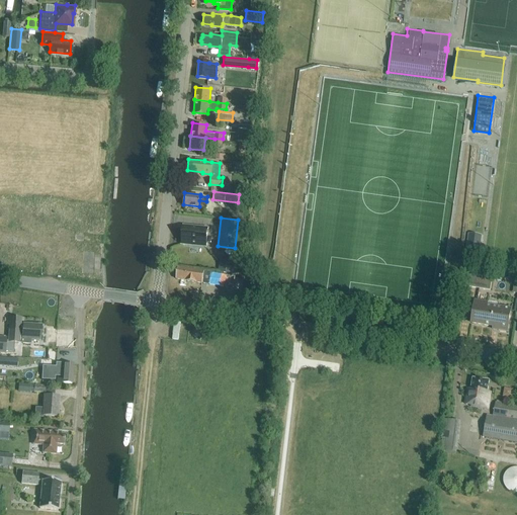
[(207,228),(182,225),(182,228),(181,228),(180,230),(181,232),(181,233),(181,241),(205,244),(207,228)]
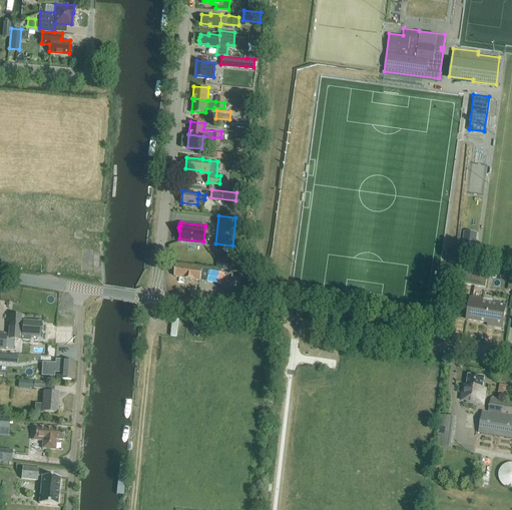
[(463,229),(461,244),(474,246),(476,230),(463,229)]
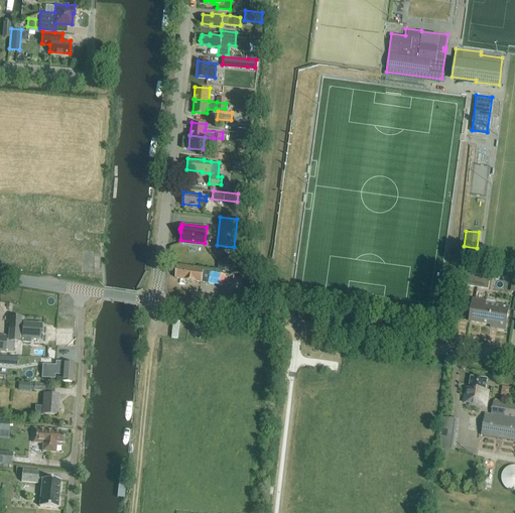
[(219,269),(232,270),(233,259),(220,258),(219,269)]
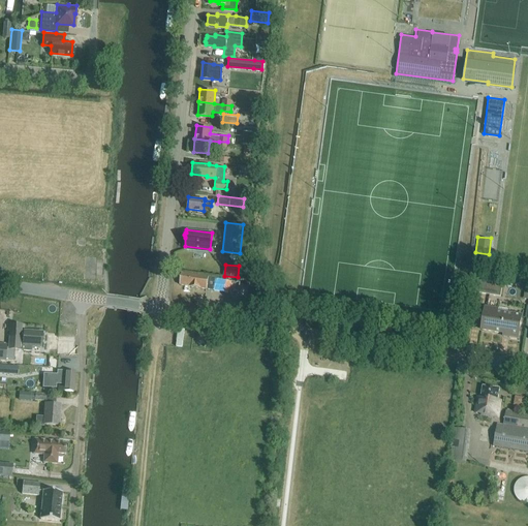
[(239,280),(235,279),(228,279),(195,273),(185,272),(181,271),(179,283),(184,283),(184,287),(189,288),(189,285),(199,286),(237,292),(239,280)]
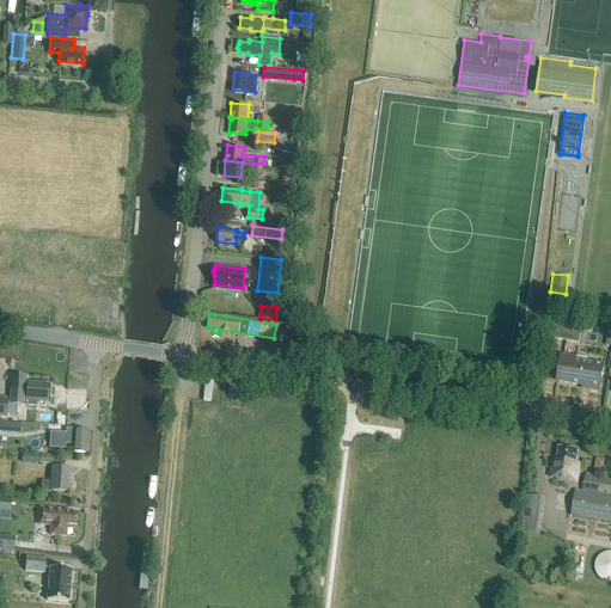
[(581,326),(573,325),(551,321),(549,336),(579,341),(581,326)]
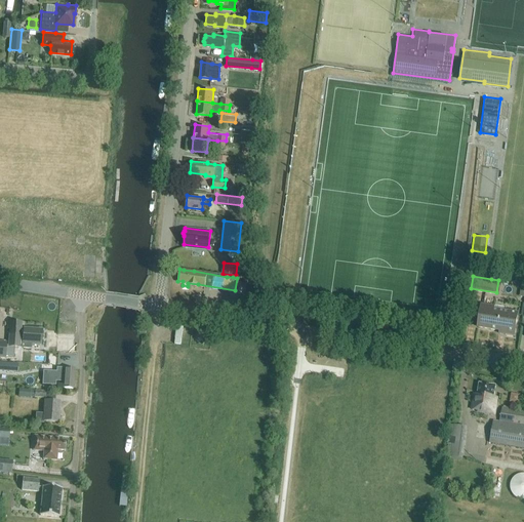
[(499,328),(502,309),(492,307),(493,304),(481,302),(477,325),(499,328)]
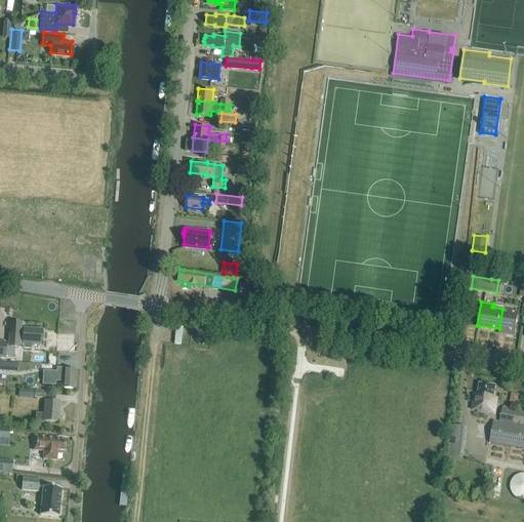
[(513,333),(517,311),(502,309),(499,328),(498,331),(513,333)]
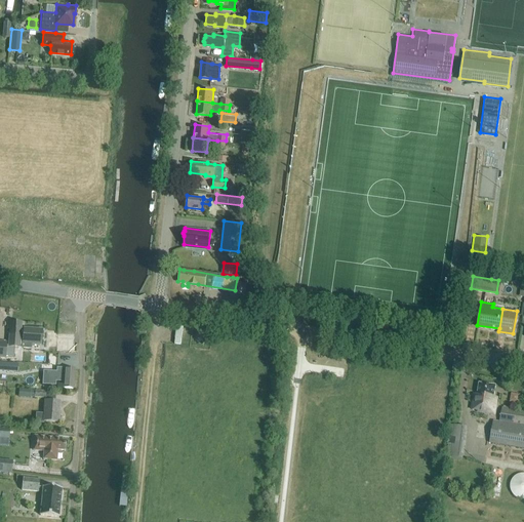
[(10,326),(9,338),(9,339),(0,338),(0,354),(12,356),(13,344),(23,345),(30,346),(31,340),(40,342),(41,328),(24,326),(24,327),(18,327),(19,320),(7,319),(6,325),(10,326)]
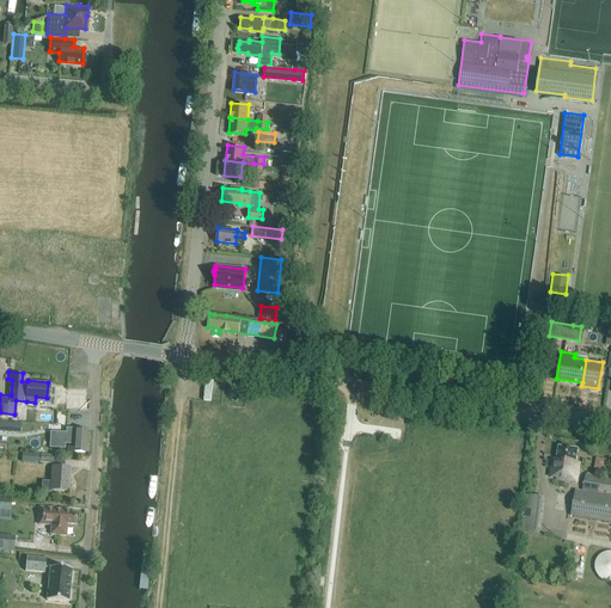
[(49,429),(48,444),(63,446),(63,442),(67,442),(67,448),(84,449),(86,428),(73,427),(73,425),(65,425),(65,430),(49,429)]
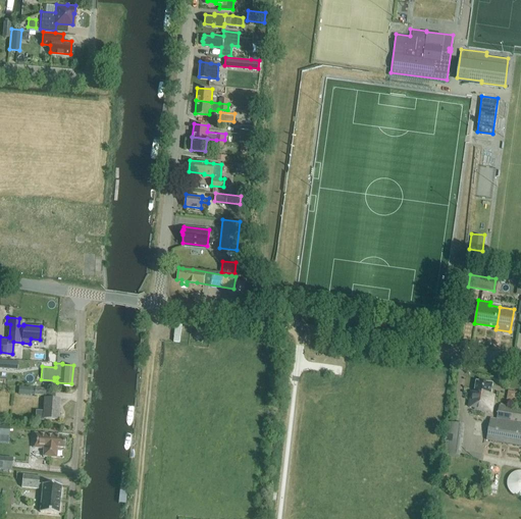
[(489,393),(491,381),(475,379),(474,390),(471,390),(468,405),(474,406),(474,407),(482,409),(490,410),(493,393),(489,393)]
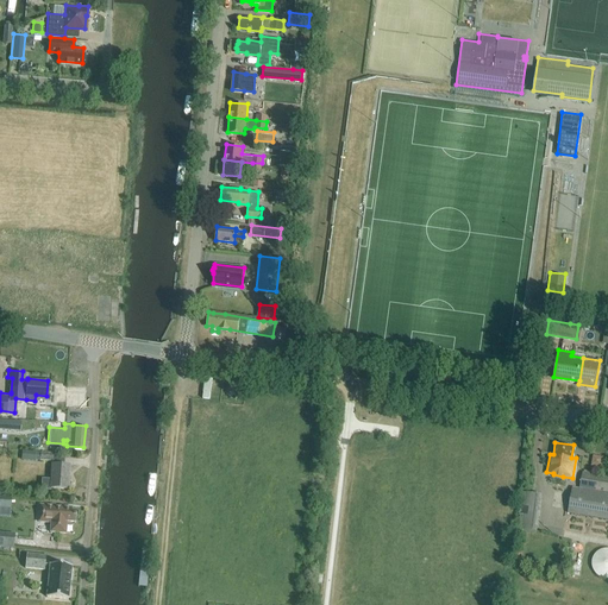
[(22,448),(20,457),(35,458),(36,449),(22,448)]
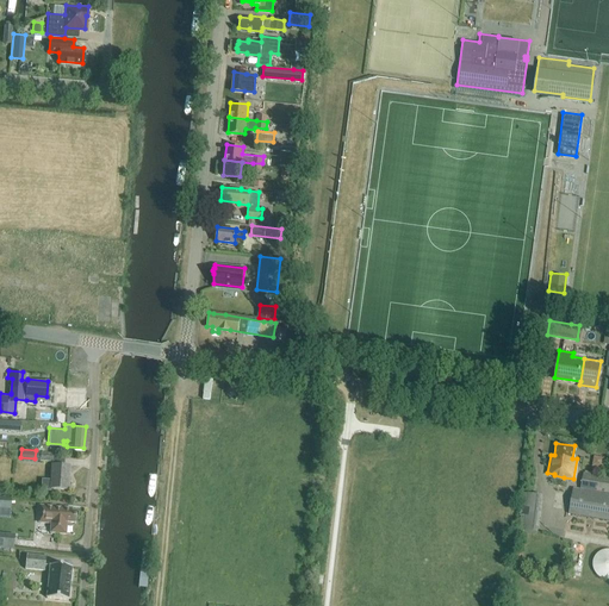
[(603,464),(604,454),(594,453),(592,463),(603,464)]
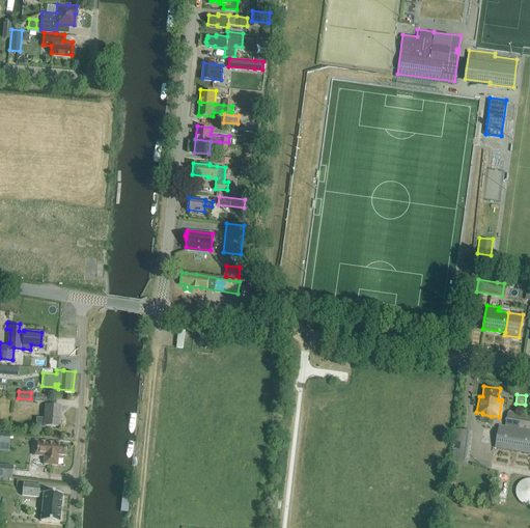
[(43,423),(58,424),(59,404),(45,403),(44,416),(43,423)]
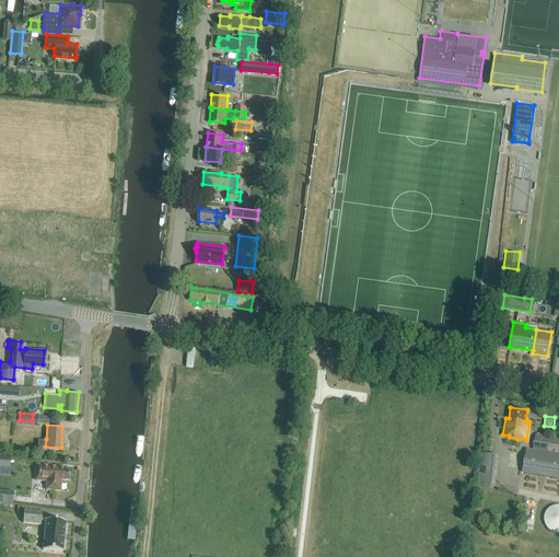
[(526,445),(522,470),(558,475),(558,436),(534,432),(532,447),(526,445)]
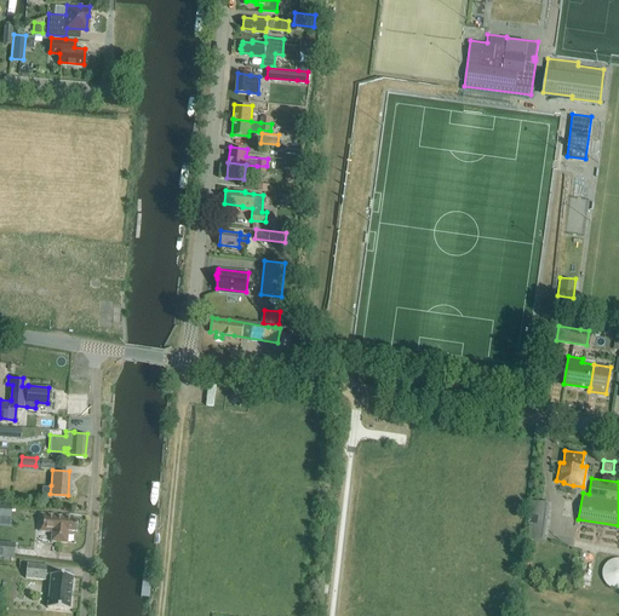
[(50,494),(51,485),(41,484),(40,495),(50,496),(50,494)]
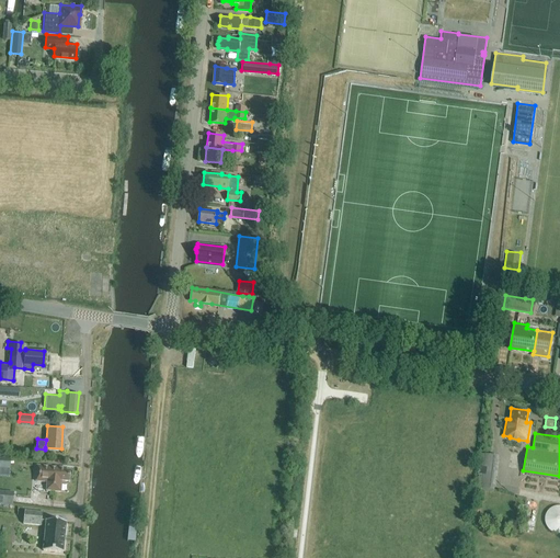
[(493,488),(499,454),(481,452),(477,486),(493,488)]
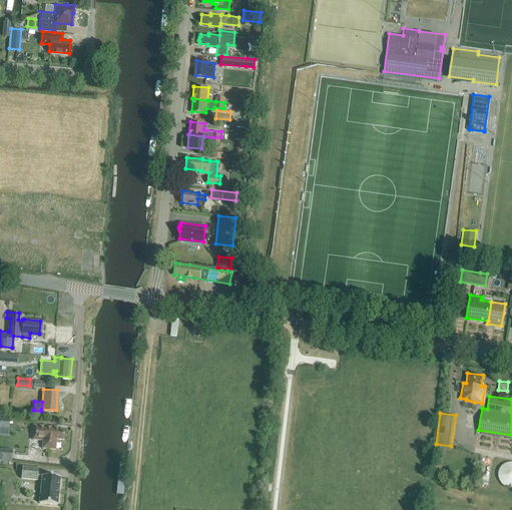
[(0,424),(8,425),(9,418),(0,417),(0,424)]
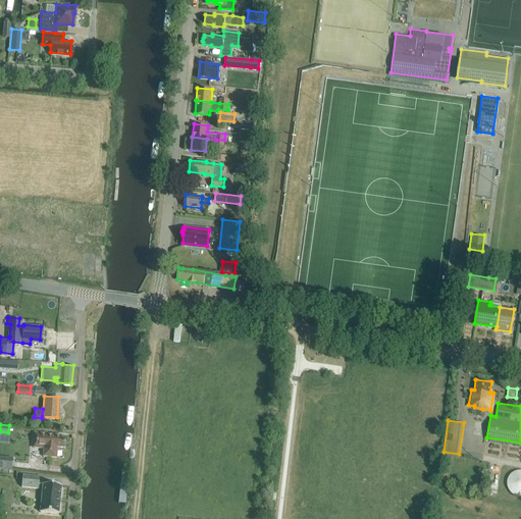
[(63,446),(63,435),(60,435),(60,432),(50,432),(46,432),(46,431),(34,430),(33,445),(43,446),(42,454),(55,455),(56,445),(63,446)]
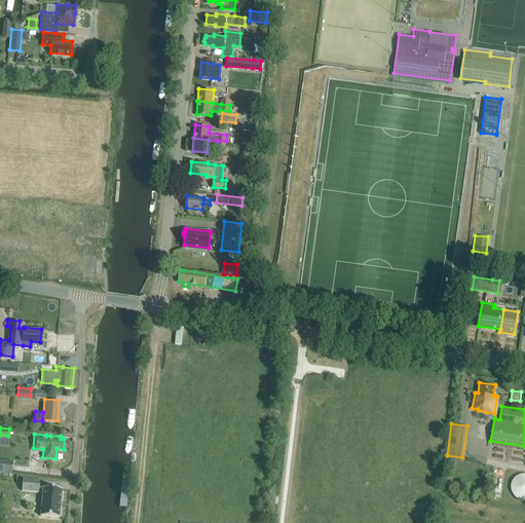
[(0,469),(9,471),(11,459),(0,458),(0,469)]
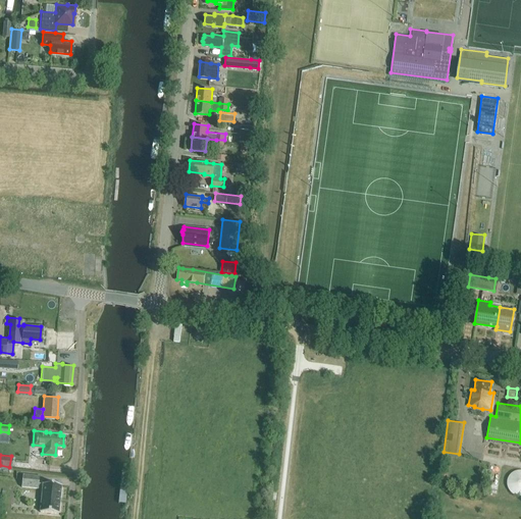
[(520,468),(519,468),(517,469),(515,469),(513,470),(511,471),(509,473),(508,475),(507,477),(507,479),(506,481),(507,483),(507,485),(508,487),(509,489),(511,491),(513,492),(515,494),(517,494),(519,494),(520,494),(520,468)]
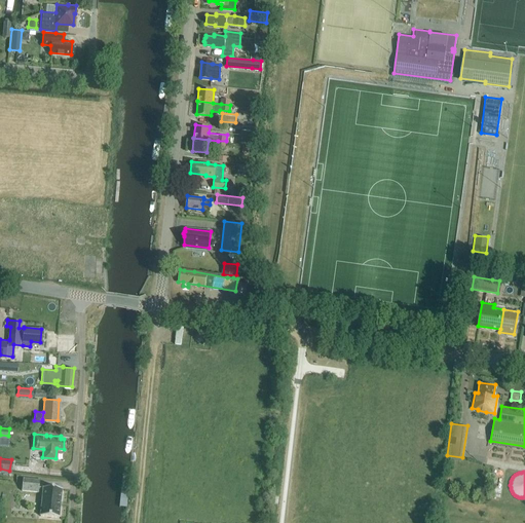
[(21,488),(37,490),(38,484),(38,478),(22,477),(21,488)]
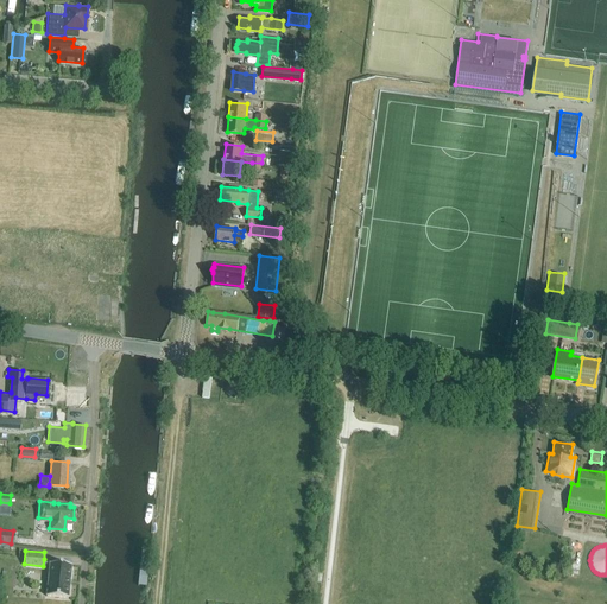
[(70,563),(49,560),(45,593),(67,596),(70,563)]
